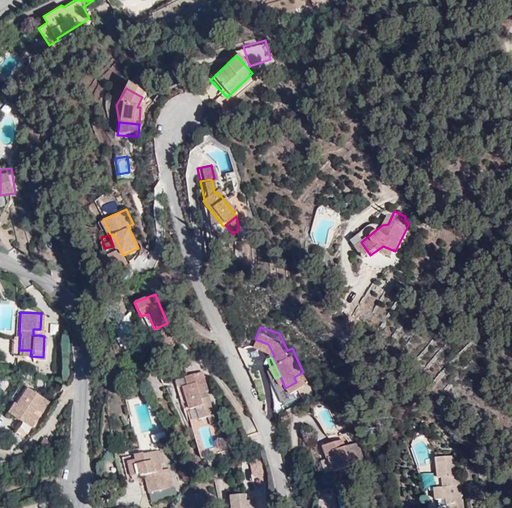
[(203,391),(199,381),(204,380),(201,370),(182,376),(185,386),(180,387),(188,410),(202,405),(200,399),(205,397),(203,391)]
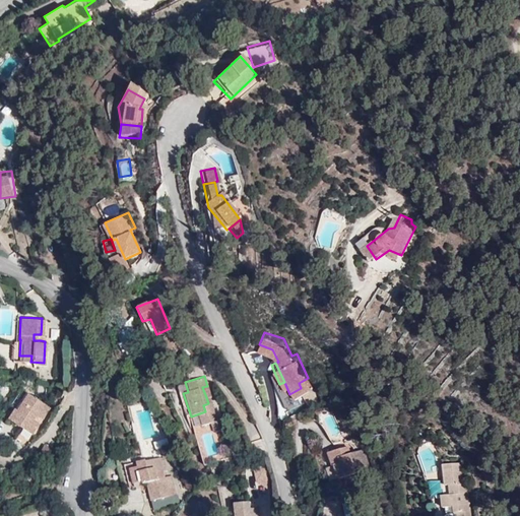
[(301,388),(311,384),(308,378),(299,383),(301,388)]
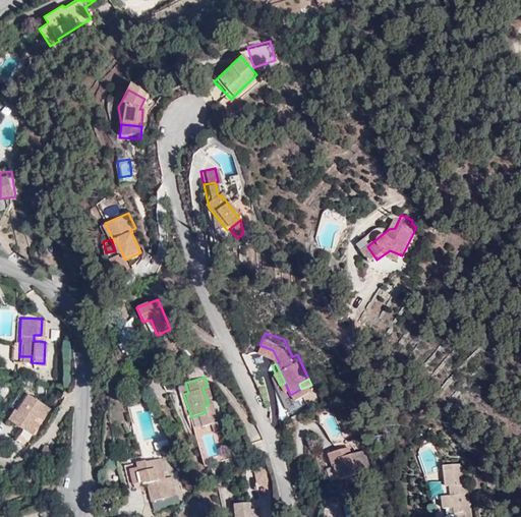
[(35,434),(49,406),(25,394),(20,403),(27,406),(21,416),(14,412),(10,420),(35,434)]
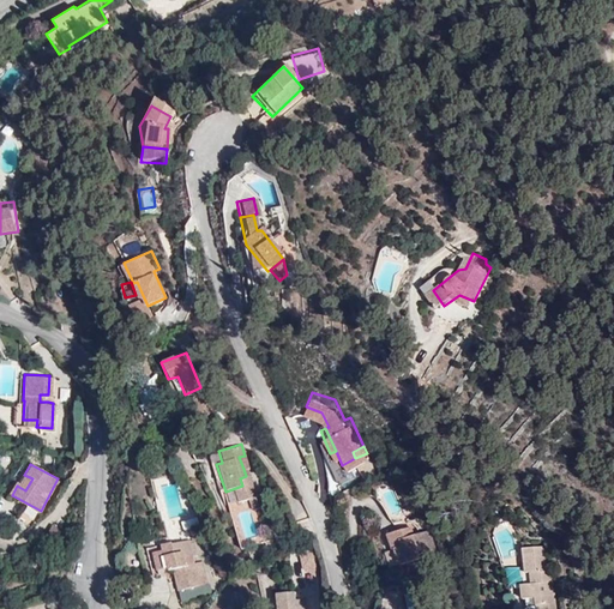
[(25,490),(32,478),(24,475),(17,486),(25,490)]
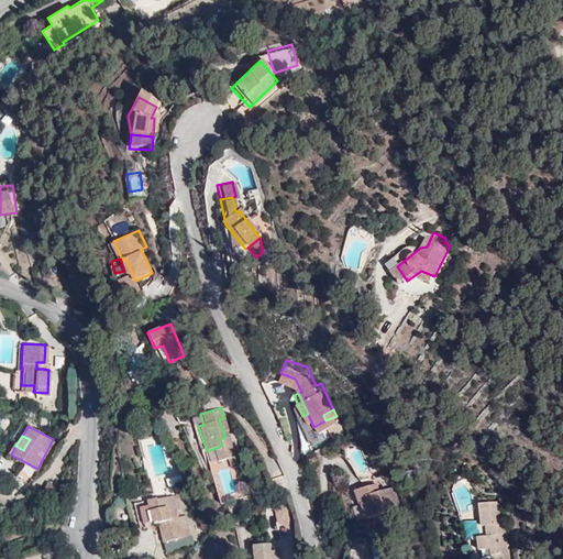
[(222,446),(213,449),(217,461),(233,456),(227,436),(225,437),(220,439),(222,446)]
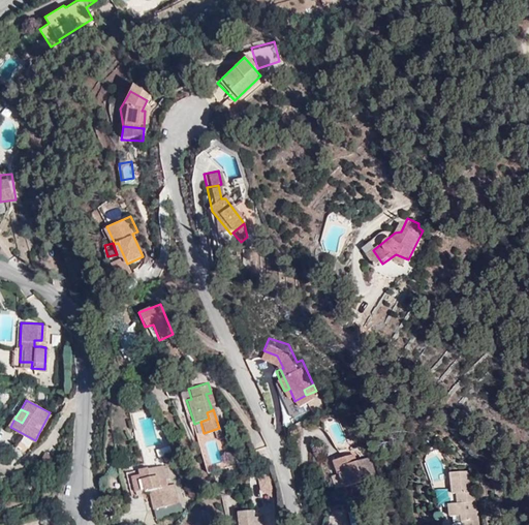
[(161,444),(154,448),(156,455),(163,452),(161,444)]
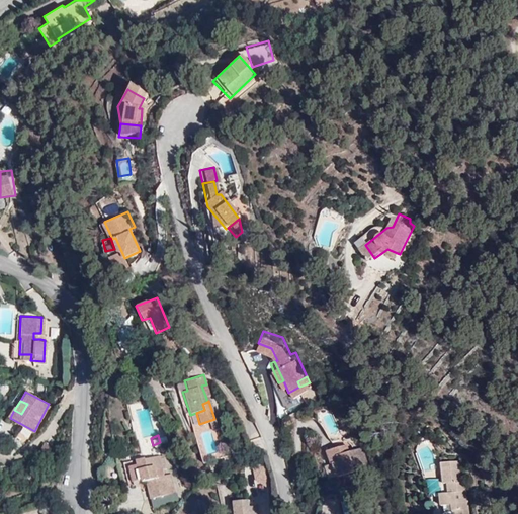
[(47,454),(53,442),(42,436),(36,449),(47,454)]
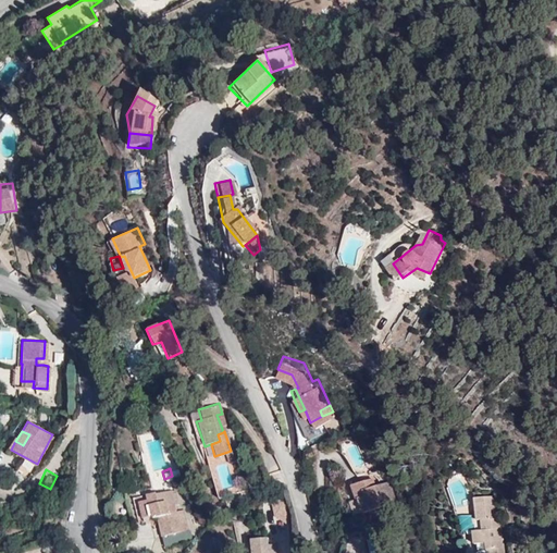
[(396,506),(388,483),(373,488),(370,480),(351,486),(357,502),(361,517),(396,506)]
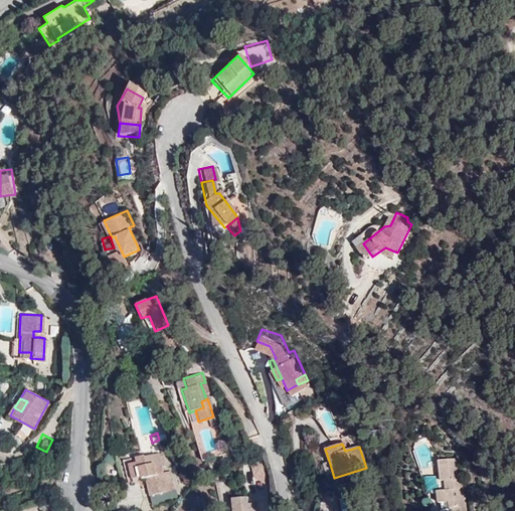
[(160,471),(156,453),(147,455),(147,460),(142,461),(141,456),(132,458),(133,462),(125,464),(128,479),(137,477),(138,480),(143,478),(146,493),(152,492),(169,488),(171,488),(168,470),(160,471)]
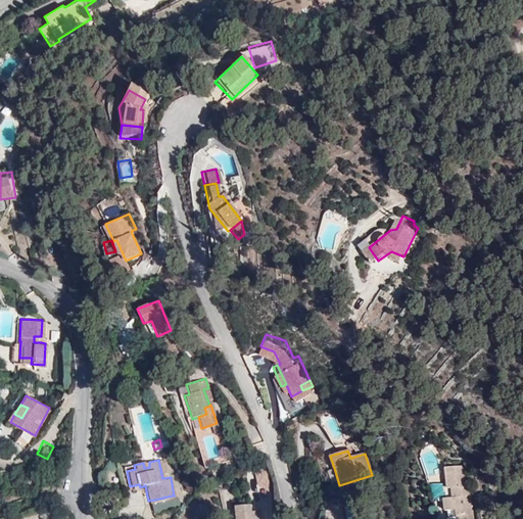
[(39,482),(43,471),(32,466),(28,478),(39,482)]
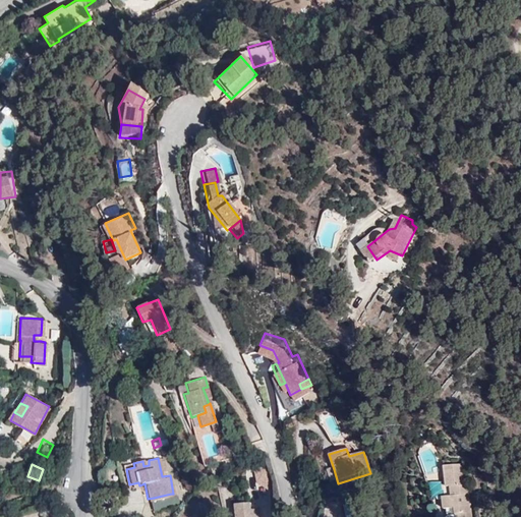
[(469,516),(467,485),(463,485),(461,467),(443,468),(444,491),(450,490),(450,497),(441,497),(443,512),(445,511),(445,516),(469,516)]
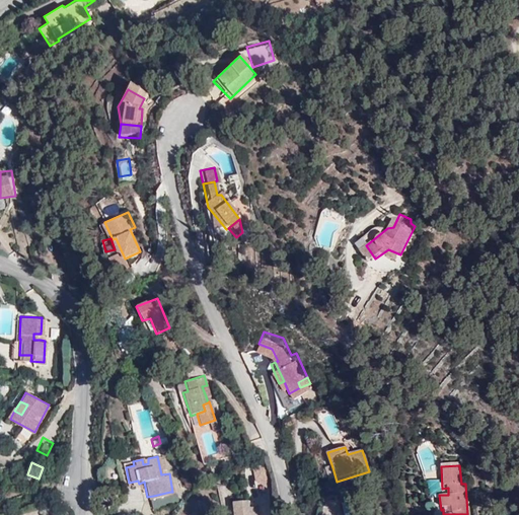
[(337,482),(332,467),(325,469),(328,484),(337,482)]
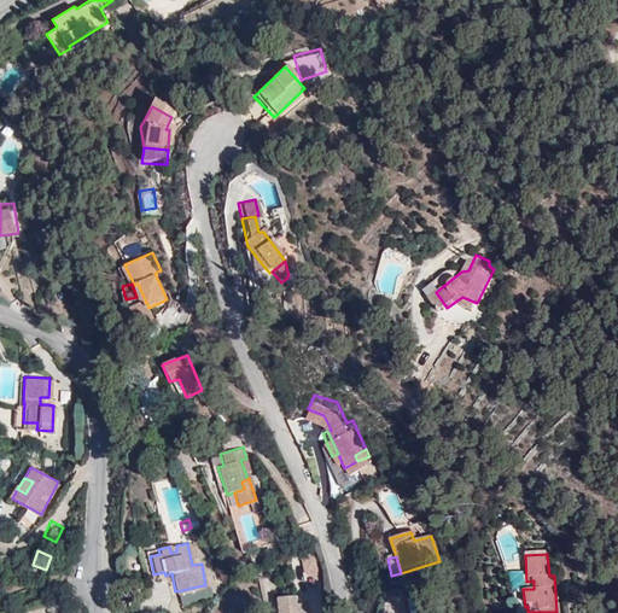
[(509,567),(511,584),(525,583),(524,566),(509,567)]
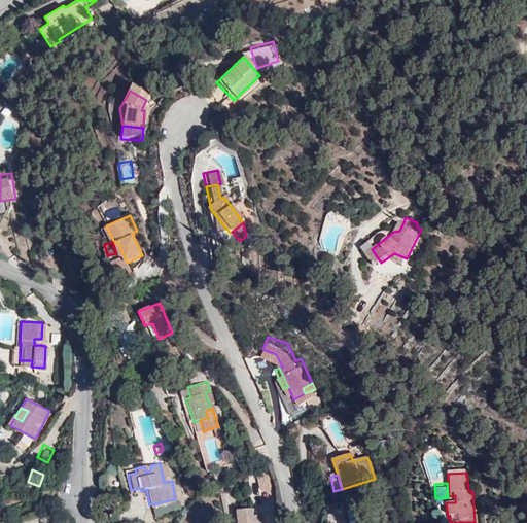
[(175,509),(173,499),(155,503),(157,513),(175,509)]
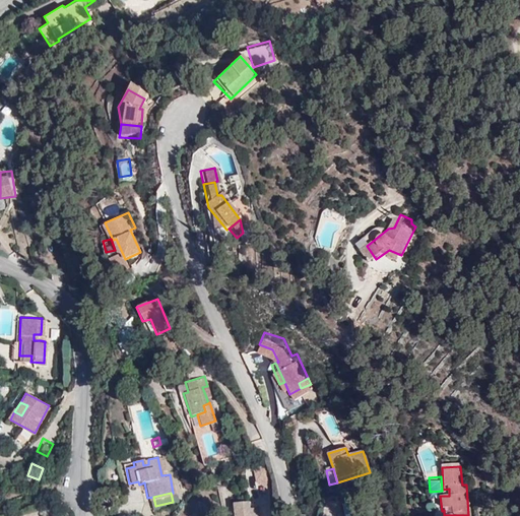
[(260,515),(260,505),(251,506),(250,499),(234,501),(234,515),(260,515)]
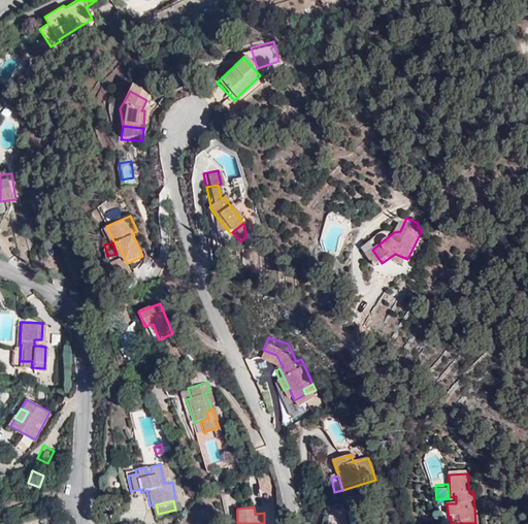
[(24,522),(36,521),(36,511),(23,513),(24,522)]
